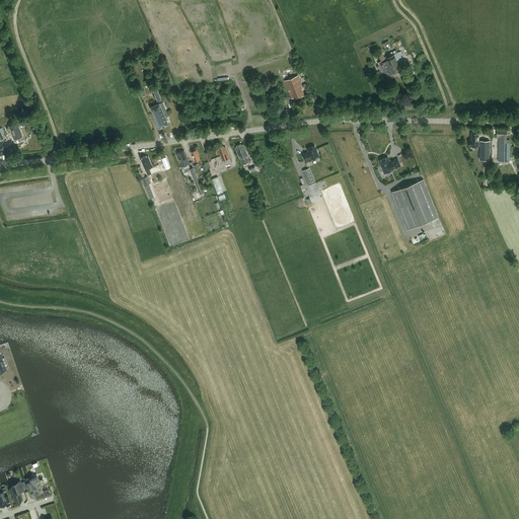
[(391,73),(409,66),(401,51),(397,52),(396,50),(387,54),(387,55),(383,57),(385,61),(380,63),(387,80),(393,77),(391,73)]
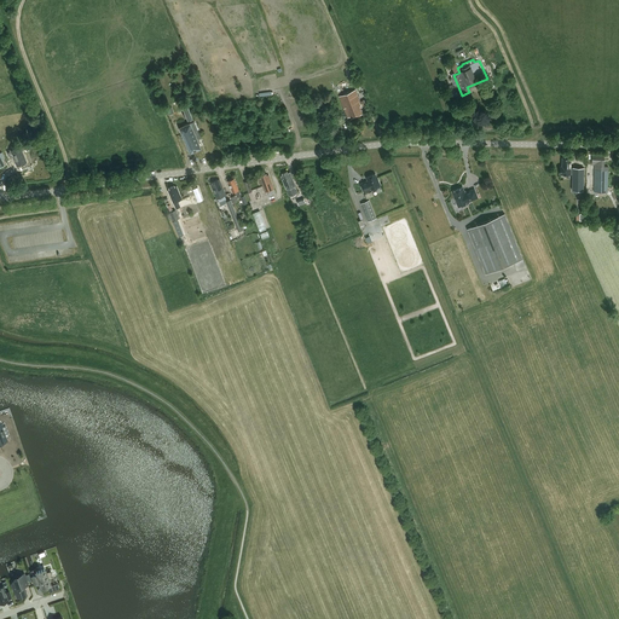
[(363,105),(365,104),(364,100),(360,102),(356,90),(340,97),(348,119),(351,117),(352,119),(363,115),(360,108),(363,106),(363,105)]
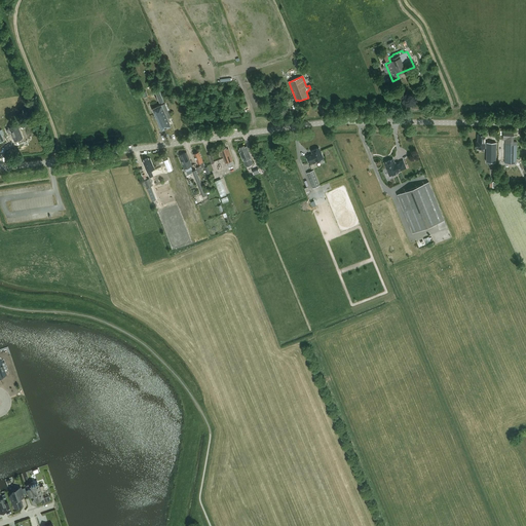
[(157,86),(153,87),(157,96),(155,97),(157,100),(158,100),(160,103),(164,102),(157,86)]
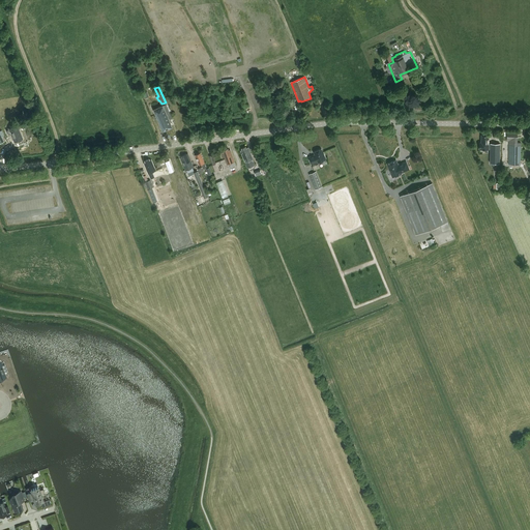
[(170,119),(172,118),(167,104),(153,109),(163,131),(173,127),(170,119)]
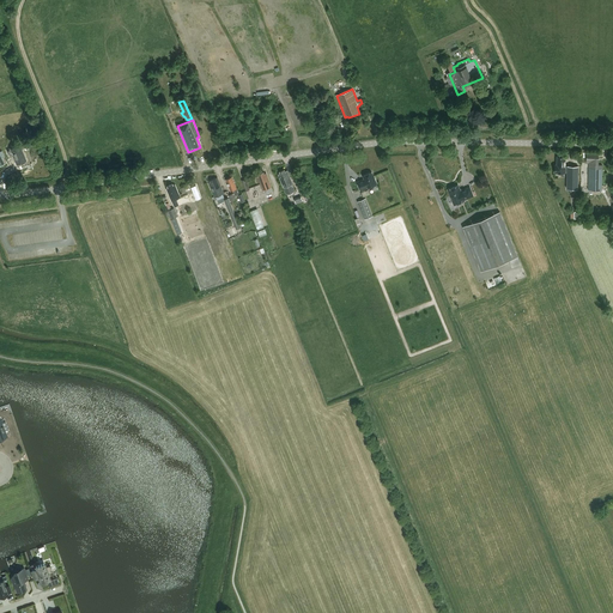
[(10,150),(7,151),(10,156),(12,156),(17,165),(28,161),(19,144),(8,149),(10,150)]
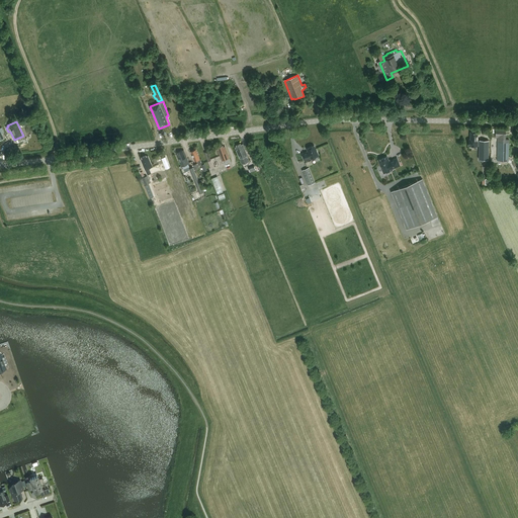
[(498,138),(498,151),(497,160),(509,161),(509,139),(506,139),(506,130),(496,130),(495,138),(498,138)]
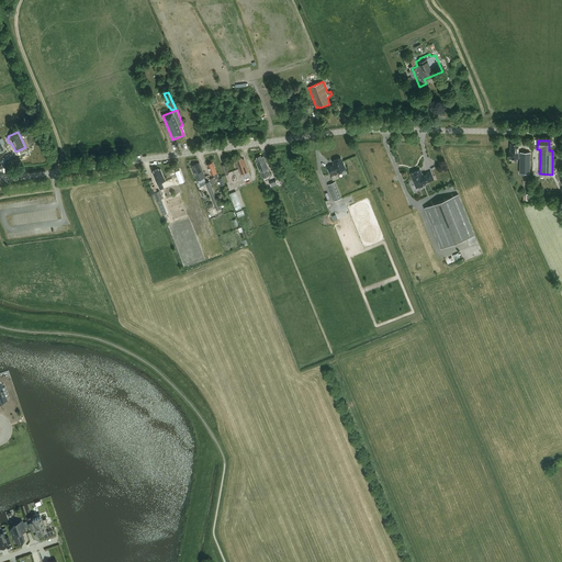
[(530,153),(520,153),(518,153),(518,147),(518,143),(512,143),(510,150),(509,150),(509,158),(520,158),(520,172),(530,173),(530,153)]
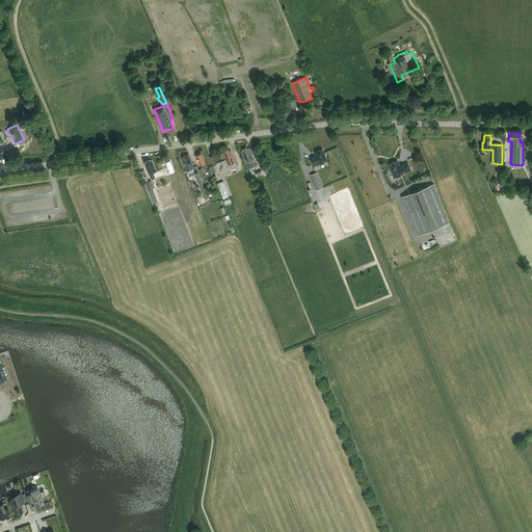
[(241,150),(246,162),(249,168),(257,164),(255,159),(249,147),(247,148),(247,145),(242,148),(243,150),(241,150)]
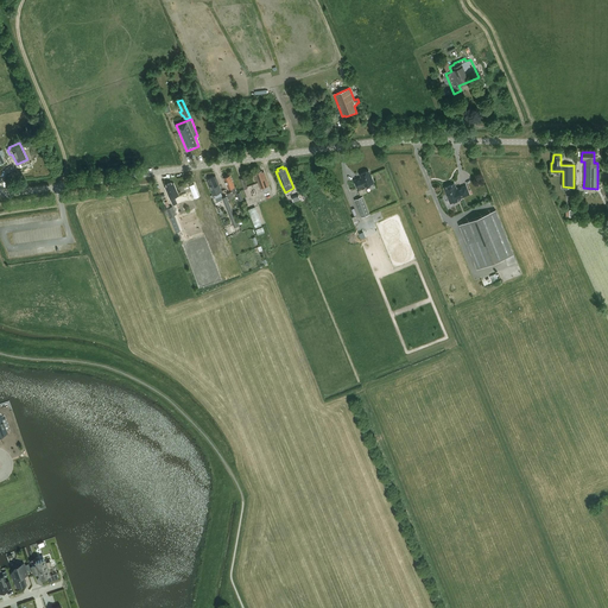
[(263,192),(270,189),(268,185),(268,184),(264,172),(264,171),(263,172),(261,170),(257,172),(257,173),(255,175),(260,189),(261,188),(263,192)]
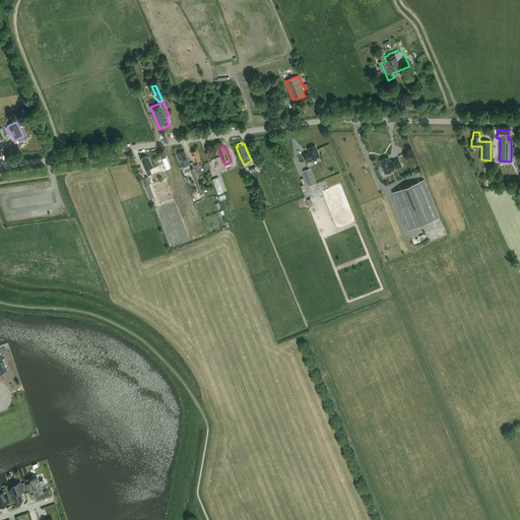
[(312,158),(320,155),(318,151),(317,150),(315,145),(308,148),(309,151),(303,153),(306,160),(312,158)]
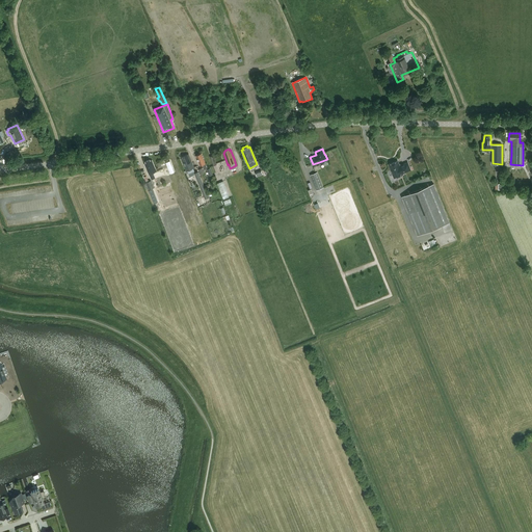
[(204,168),(208,167),(206,163),(206,162),(202,153),(196,155),(201,164),(202,164),(204,168)]
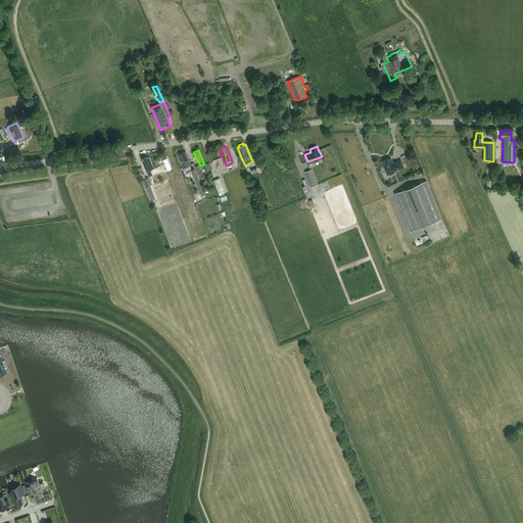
[(183,167),(191,163),(186,152),(184,153),(183,151),(179,153),(180,155),(179,155),(183,167)]
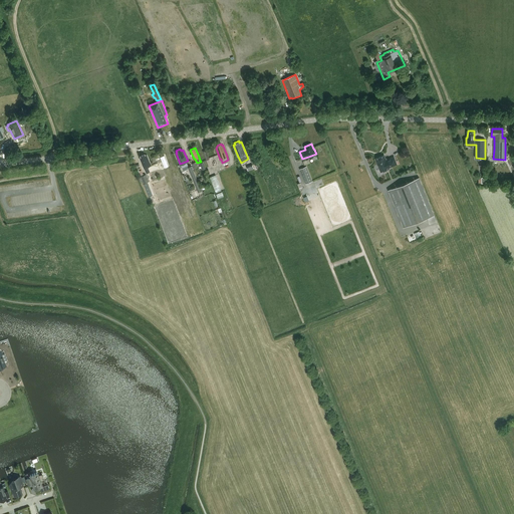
[(149,167),(152,165),(147,154),(146,155),(145,154),(141,156),(141,157),(140,157),(145,168),(147,173),(151,171),(149,167)]
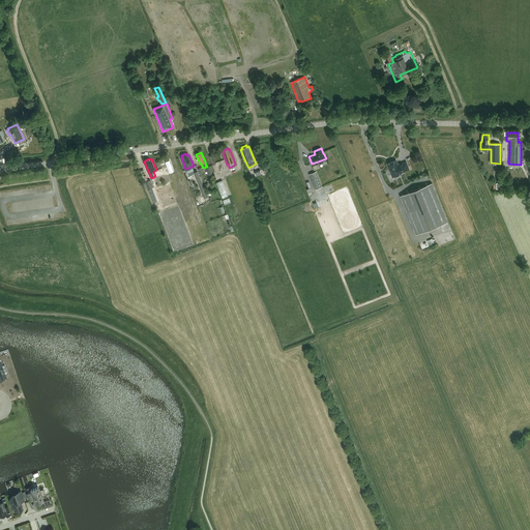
[(398,165),(395,159),(387,163),(392,176),(402,173),(401,172),(409,169),(406,162),(398,165)]
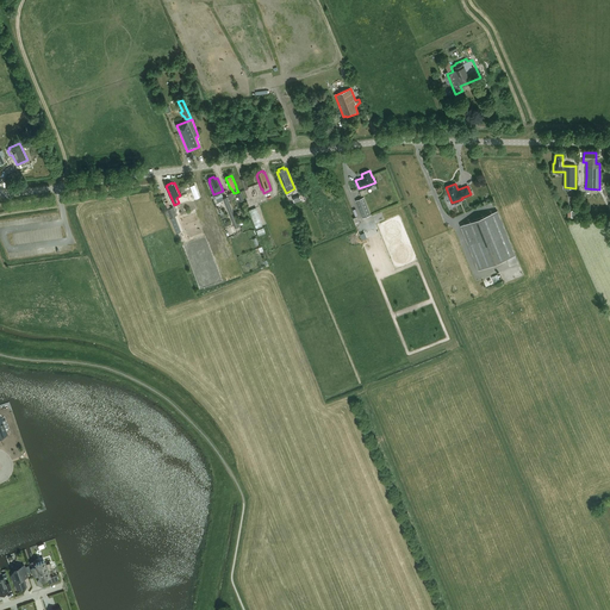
[(235,215),(228,197),(223,198),(230,217),(235,215)]
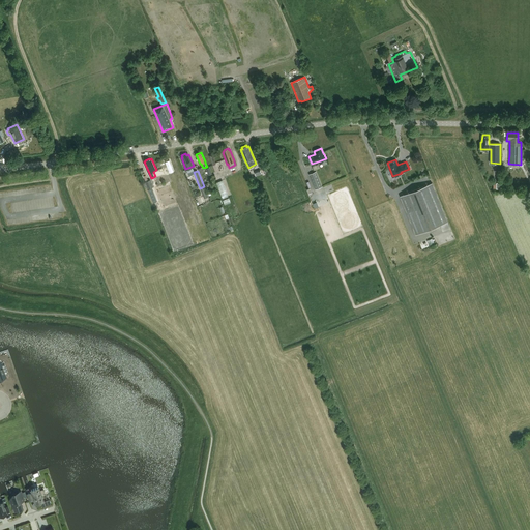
[(322,186),(316,171),(308,174),(315,189),(322,186)]
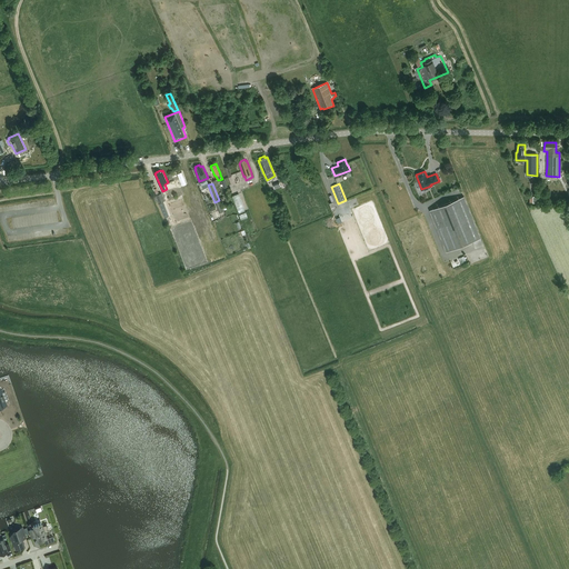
[(162,192),(156,195),(156,196),(153,197),(156,200),(158,199),(159,202),(168,199),(167,197),(166,193),(163,195),(162,192)]
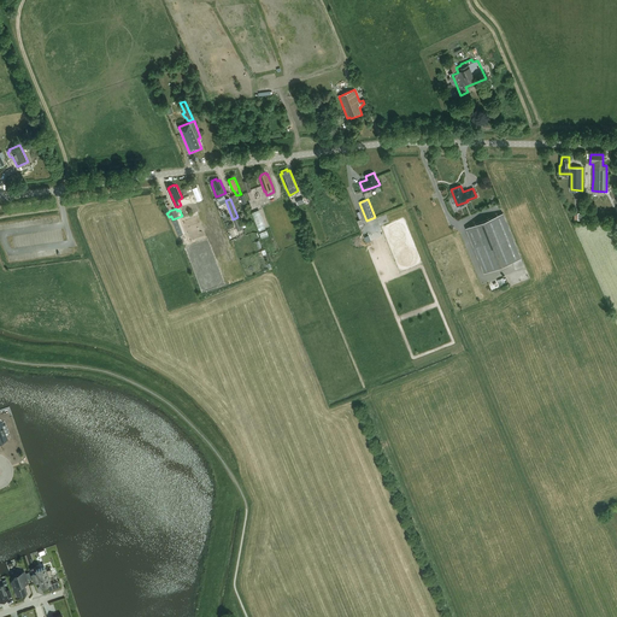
[(259,231),(266,228),(259,210),(252,212),(259,231)]
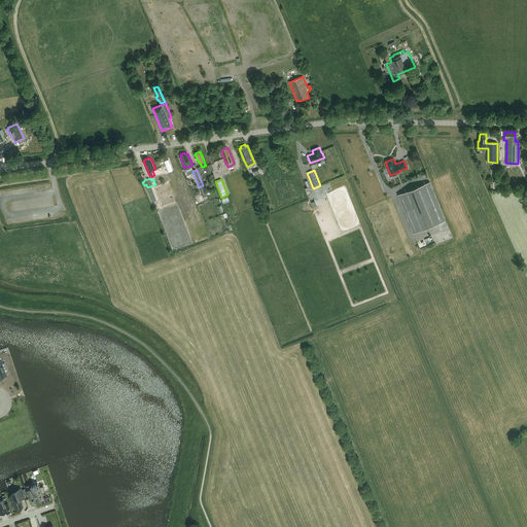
[(429,181),(398,195),(414,233),(437,222),(441,229),(448,225),(429,181)]
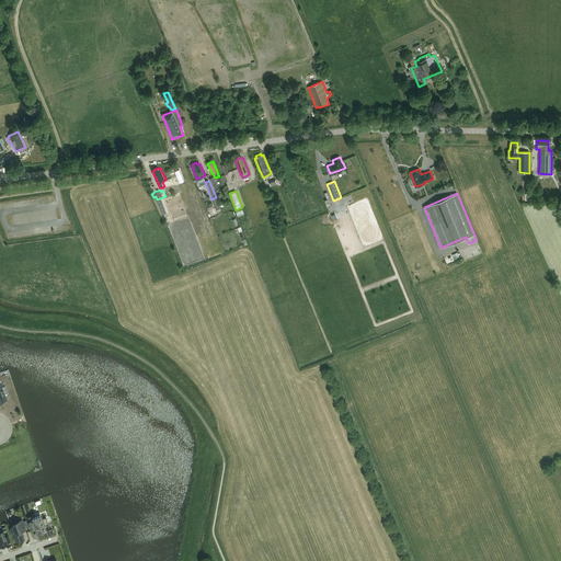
[(157,201),(162,215),(167,213),(161,199),(157,201)]
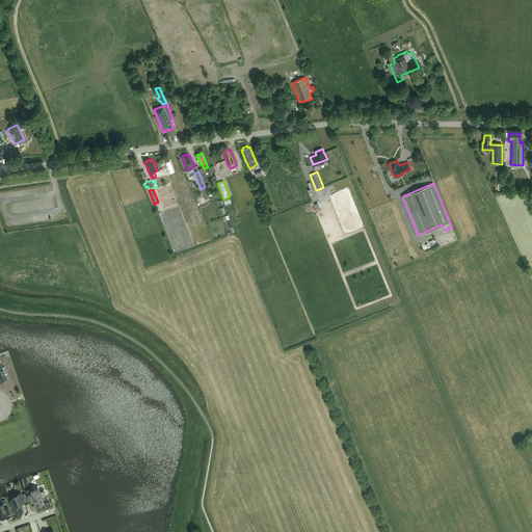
[(35,505),(43,503),(42,498),(46,496),(44,490),(40,493),(38,488),(31,491),(31,494),(28,495),(30,502),(34,500),(35,505)]
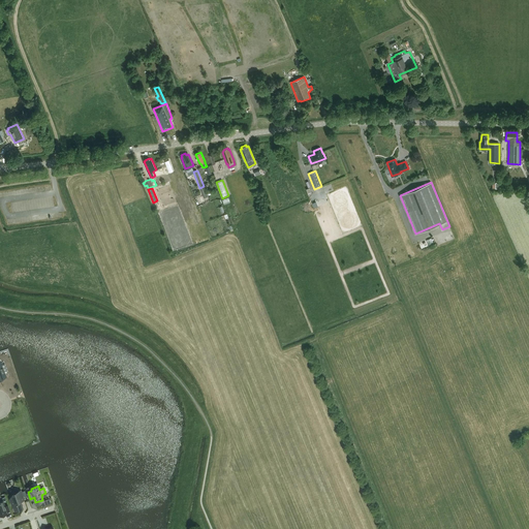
[(12,504),(14,510),(18,509),(19,509),(21,508),(23,507),(21,500),(24,499),(22,492),(19,490),(18,493),(14,492),(10,498),(9,499),(11,504),(12,504)]
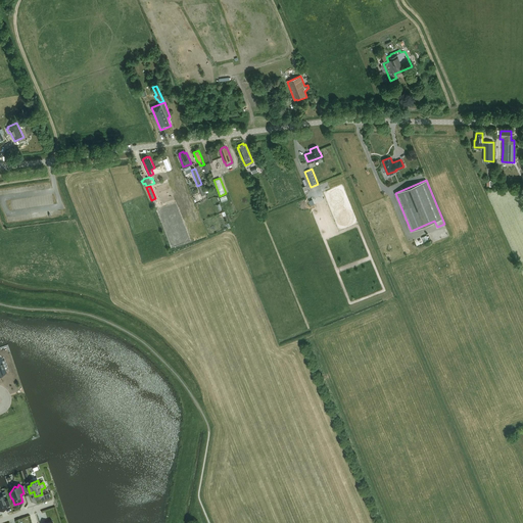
[(2,493),(0,494),(0,508),(6,507),(6,505),(9,504),(7,498),(4,500),(2,493)]
